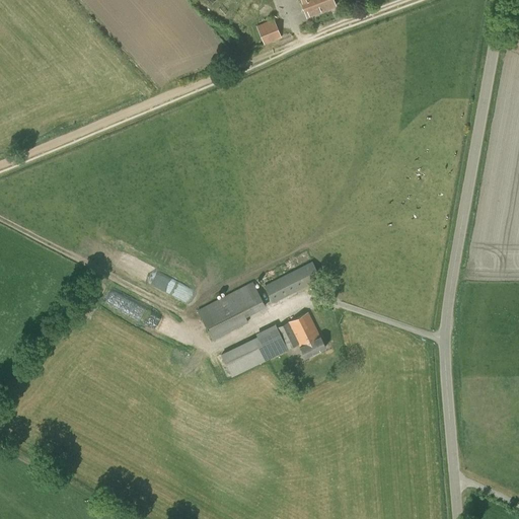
[(299,0),(307,17),(336,6),(332,0),(299,0)]
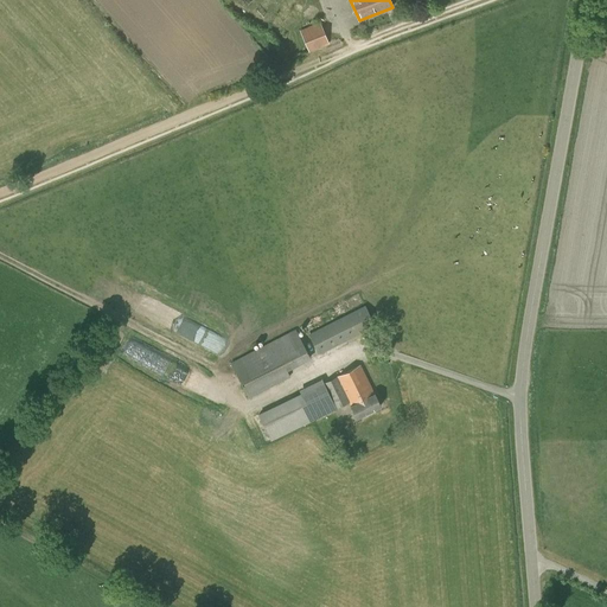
[(299,30),(308,52),(330,44),(320,21),(299,30)]
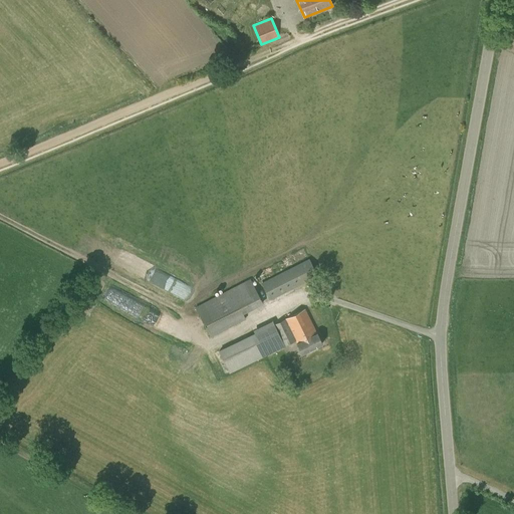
[(140,257),(132,271),(168,291),(176,277),(140,257)]
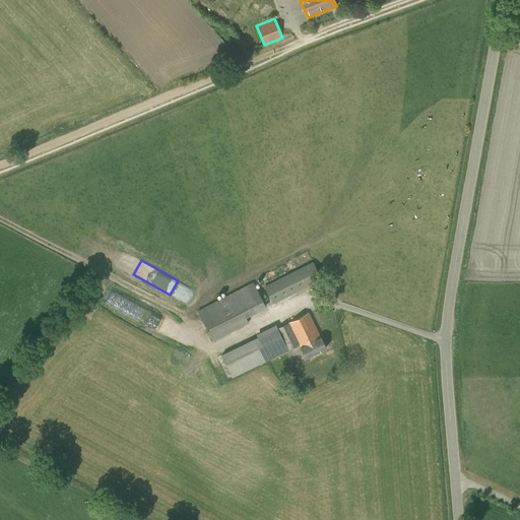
[(264,285),(273,304),(322,279),(313,261),(264,285)]
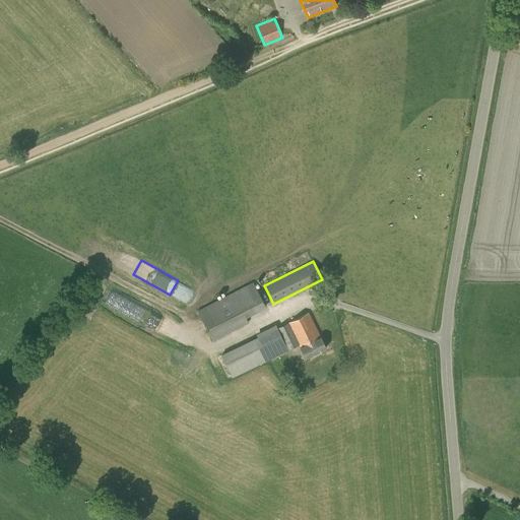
[(246,317),(266,308),(253,281),(197,310),(212,341),(249,323),(246,317)]
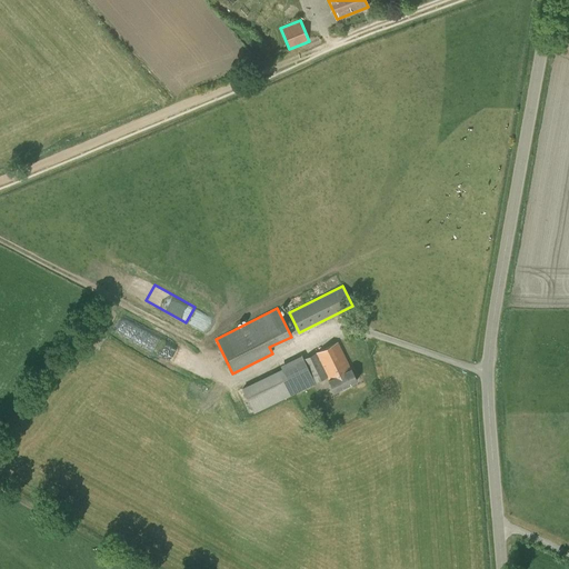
[(328,377),(329,379),(328,379),(333,392),(357,380),(350,368),(337,341),(303,358),(302,355),(282,365),(297,391),(328,377)]
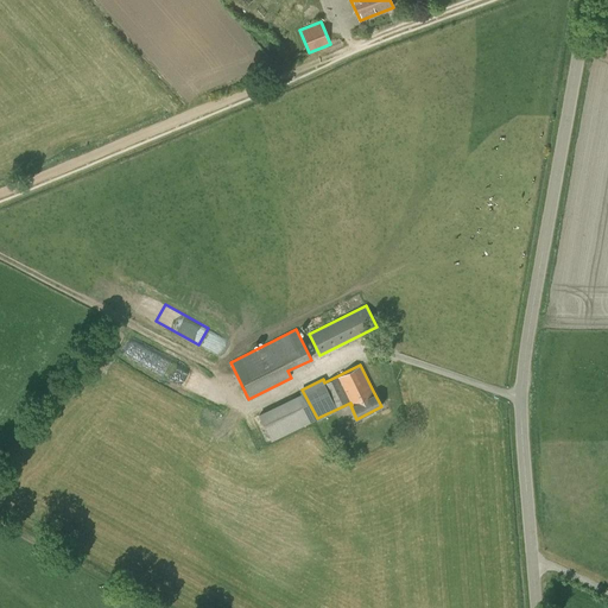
[(315,420),(302,393),(258,415),(272,442),(315,420)]
